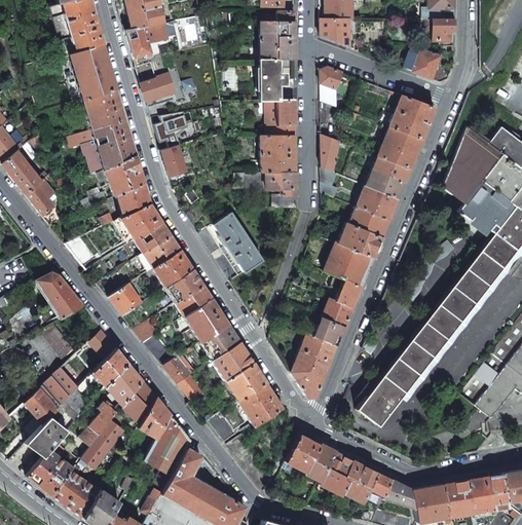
[(99,21),(92,0),(75,0),(64,3),(78,52),(105,45),(99,21)]
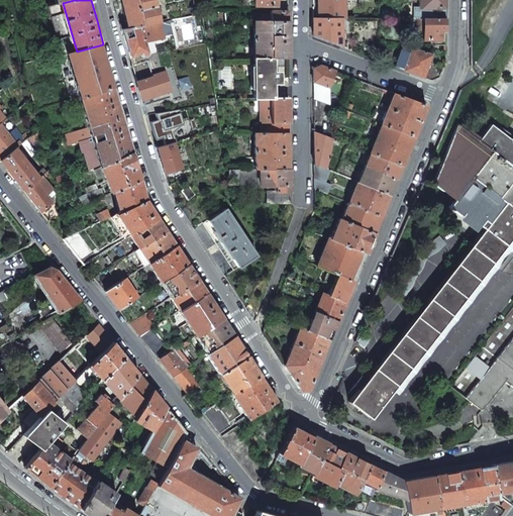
[(158,0),(123,0),(126,10),(129,23),(130,29),(164,23),(158,0)]
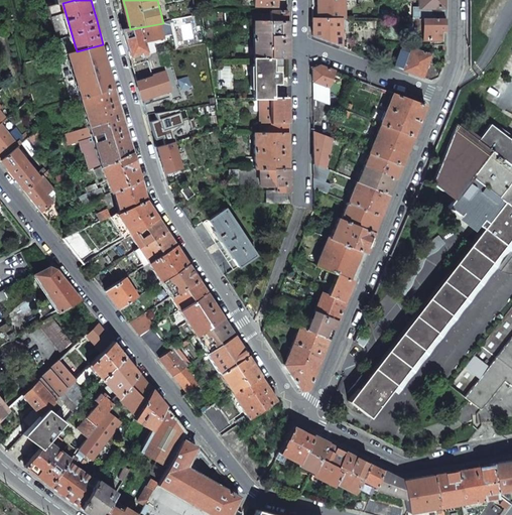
[(321,0),(322,6),(322,19),(348,19),(348,0),(321,0)]
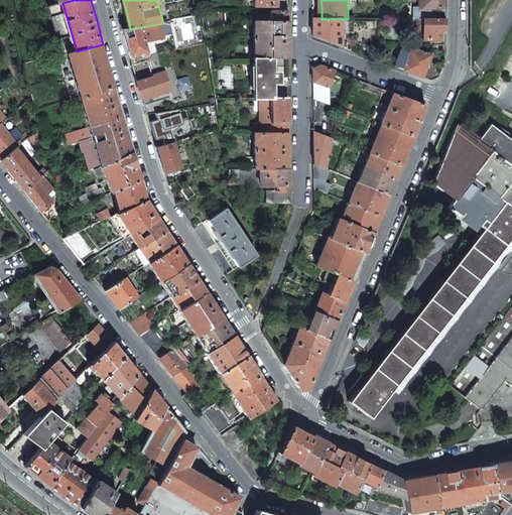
[(448,0),(424,0),(425,7),(416,7),(416,19),(419,19),(448,19),(448,1),(448,0)]
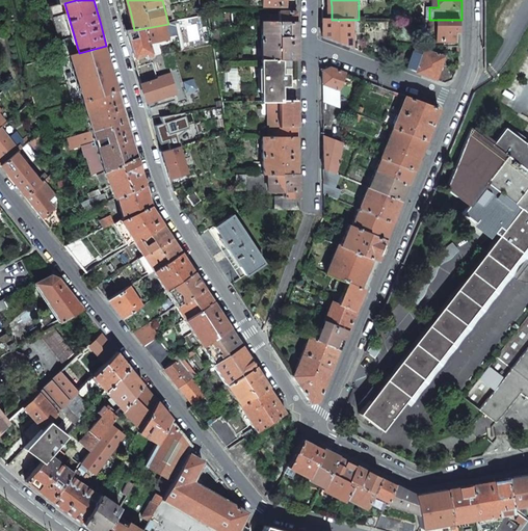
[(79,53),(64,3),(62,4),(51,7),(67,57),(71,55),(79,53)]
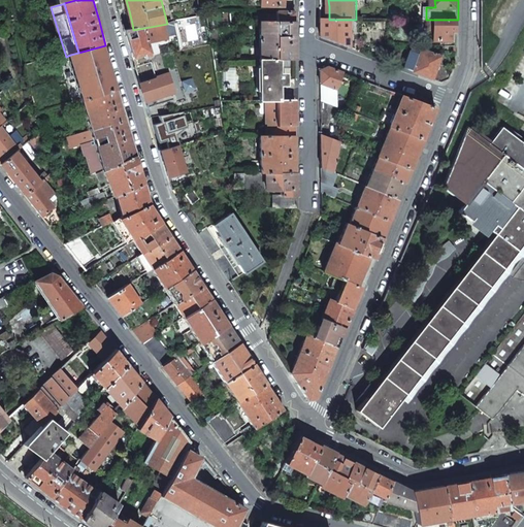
[(263,15),(263,22),(263,59),(281,60),(298,59),(298,40),(298,22),(298,12),(280,12),(280,15),(263,15)]
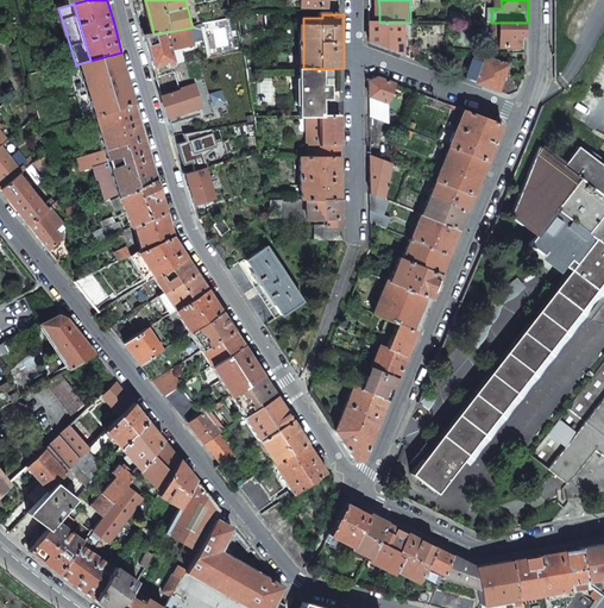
[(373,23),(372,43),(406,56),(406,36),(410,36),(410,23),(379,23),(373,23)]
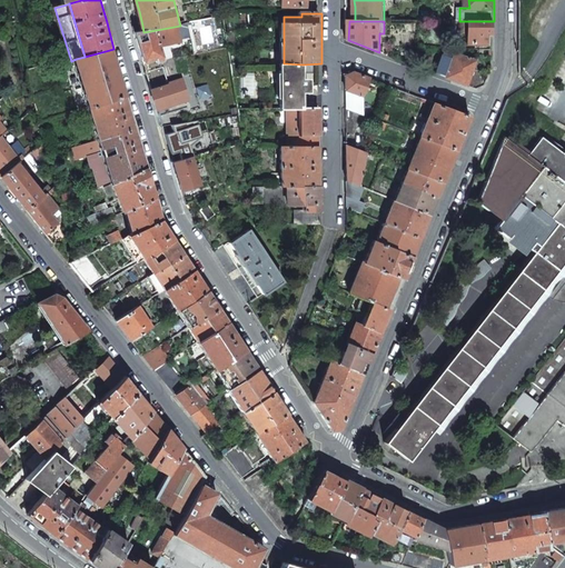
[(494,21),(463,21),(463,32),(468,32),(468,45),(478,45),(478,49),(494,50),(494,36),(494,21)]
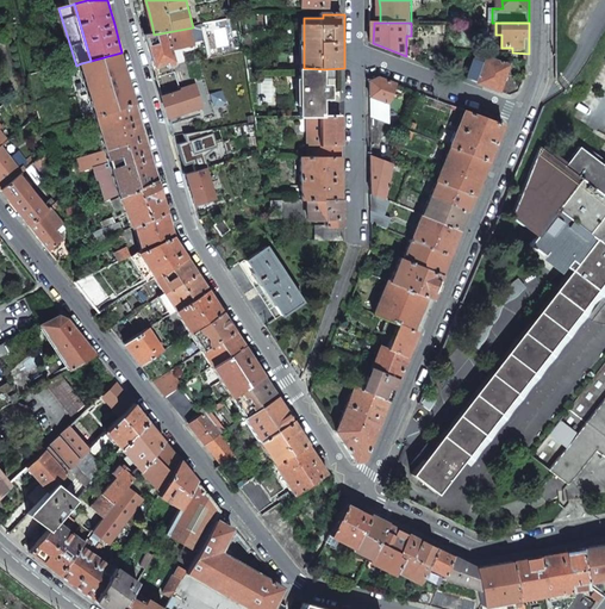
[(180,69),(179,67),(174,50),(197,45),(193,28),(154,35),(148,36),(153,53),(157,68),(166,97),(186,91),(180,69)]
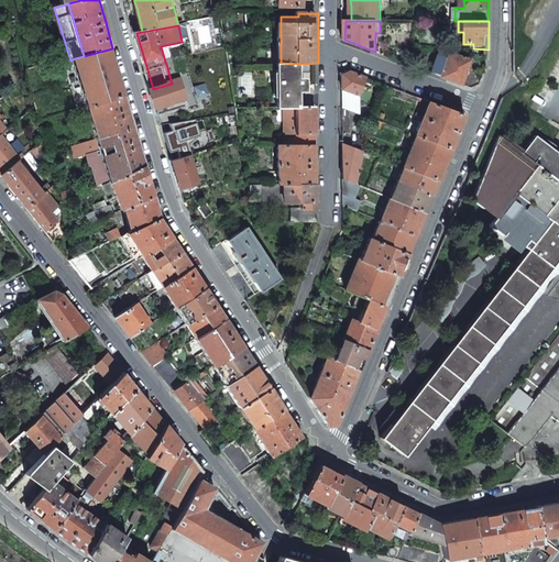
[(120,72),(112,48),(84,56),(75,58),(90,107),(127,96),(120,72)]
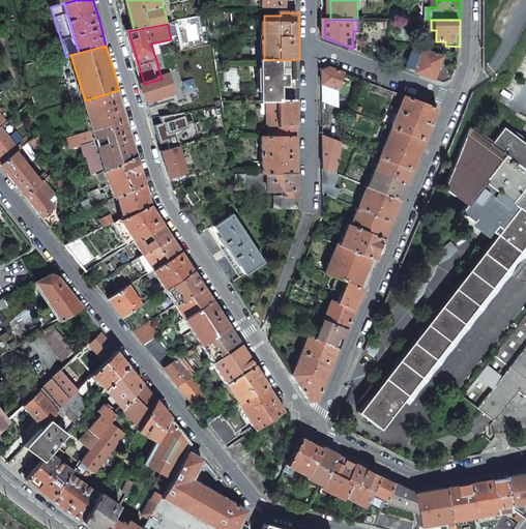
[(407,68),(436,80),(445,83),(453,80),(458,69),(449,66),(442,64),(444,58),(427,51),(429,46),(416,46),(407,68)]
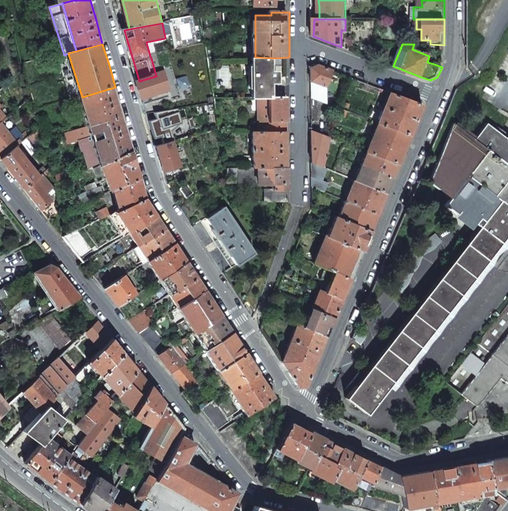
[(172,89),(171,87),(161,52),(152,55),(153,57),(151,58),(156,76),(139,81),(149,114),(157,113),(165,111),(160,93),(172,89)]
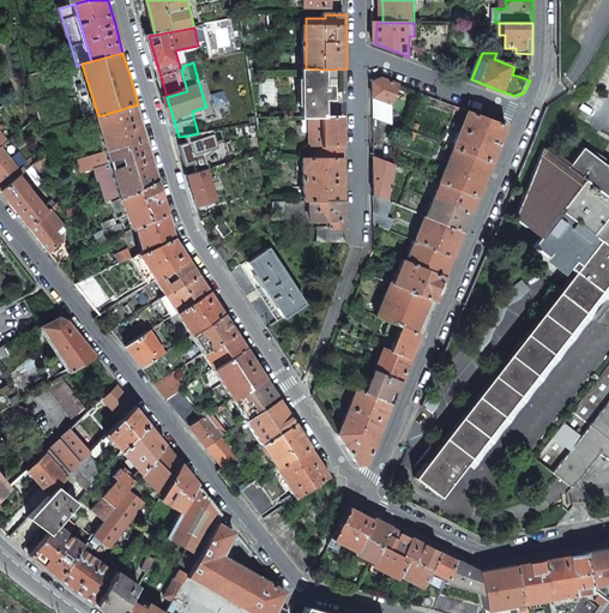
[(326,70),(306,68),(305,118),(325,118),(326,118),(326,98),(335,98),(335,92),(335,88),(326,88),(326,70)]
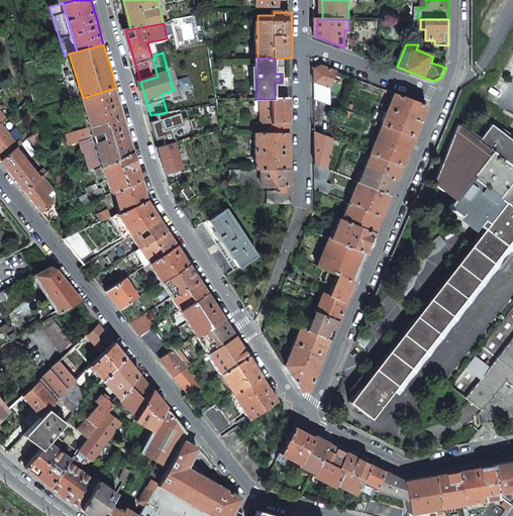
[(332,90),(337,72),(323,67),(316,70),(316,82),(332,89),(332,90)]
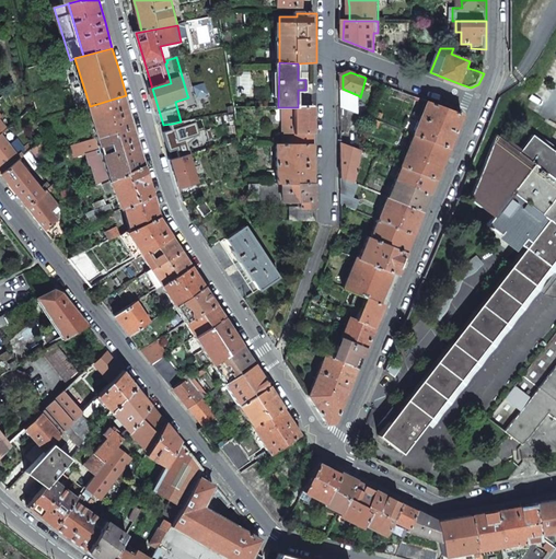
[(359,113),(360,96),(343,89),(344,107),(359,113)]
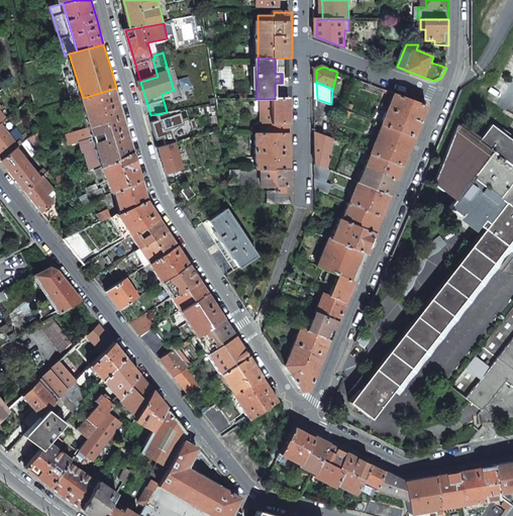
[(121,103),(116,88),(83,98),(92,127),(92,128),(108,123),(125,118),(121,103)]
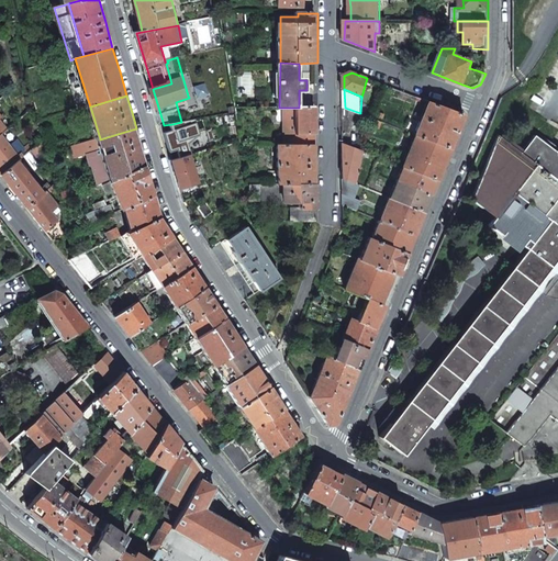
[(460,132),(468,115),(432,102),(419,135),(454,148),(460,132)]
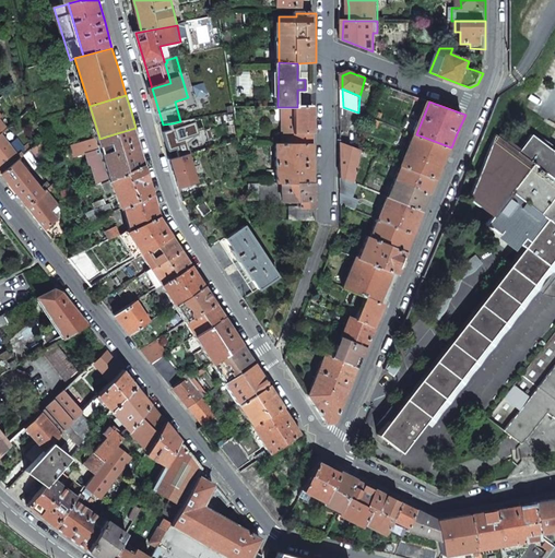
[(297,107),(296,107),(296,134),(316,134),(316,120),(316,106),(297,107)]
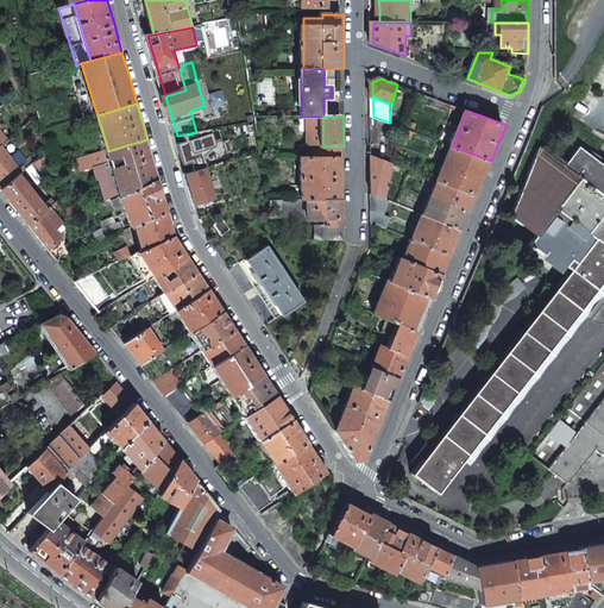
[(14,139),(0,121),(0,150),(5,148),(14,139)]
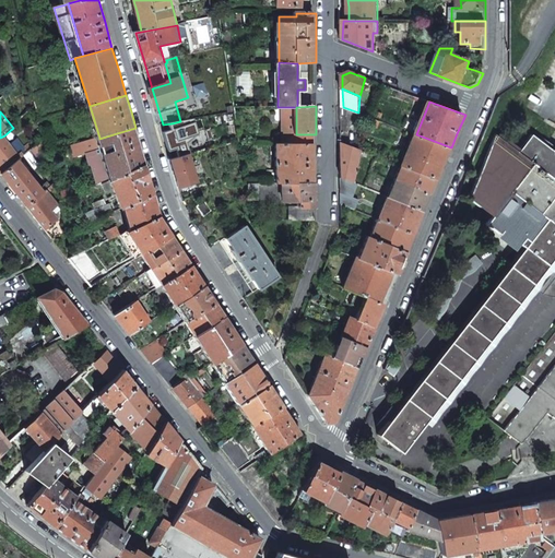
[(174,130),(165,133),(172,152),(179,150),(181,157),(191,155),(193,154),(192,150),(208,144),(200,119),(180,121),(172,123),(174,130)]
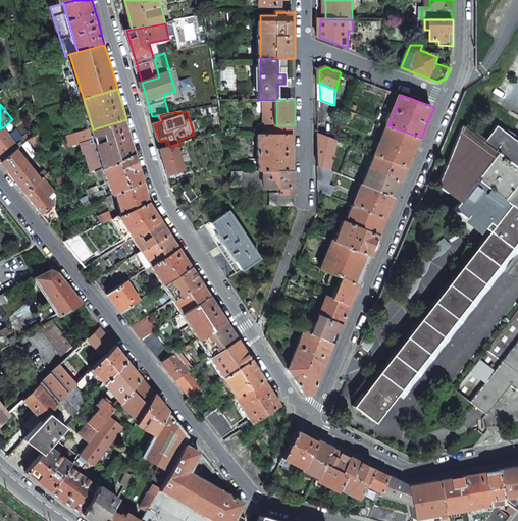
[(355,119),(357,114),(351,111),(349,117),(355,119)]
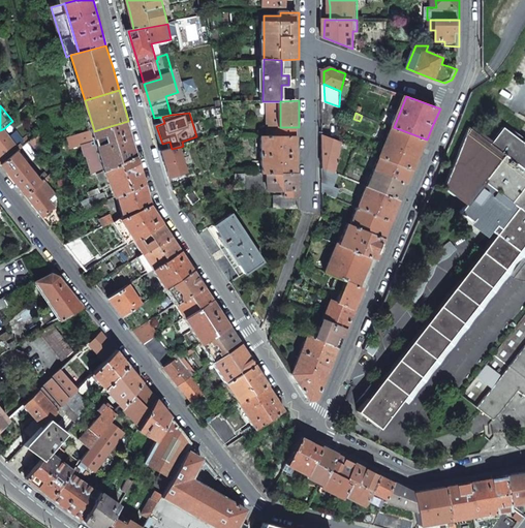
[(133,138),(128,121),(111,126),(123,164),(139,157),(133,138)]
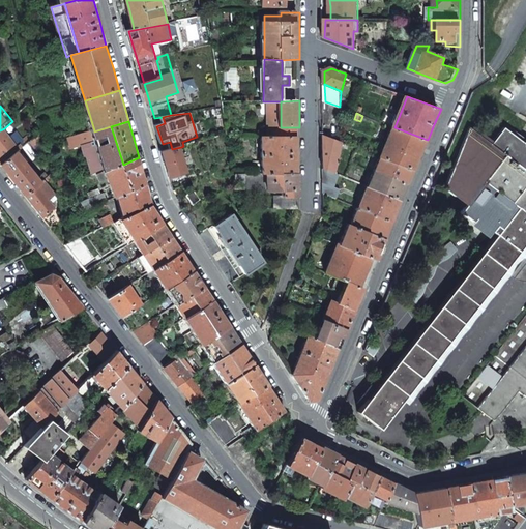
[(200,123),(203,133),(208,131),(205,121),(200,123)]
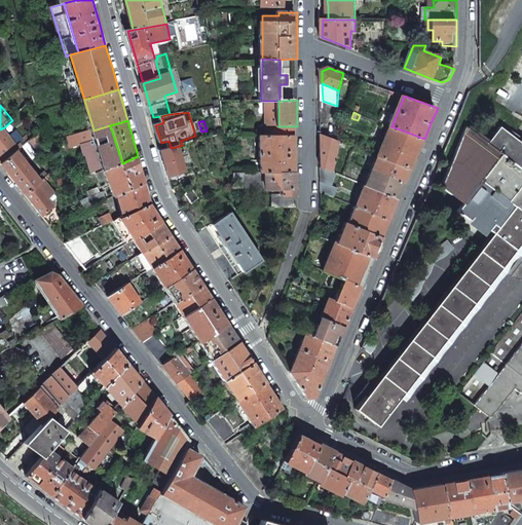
[(122,163),(110,125),(94,130),(99,145),(106,171),(122,163)]
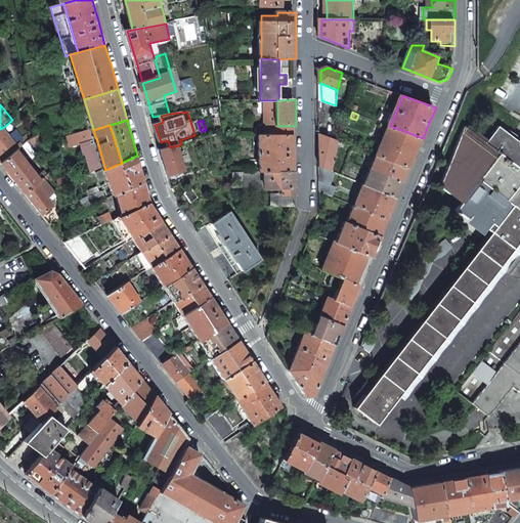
[(488,143),(519,167),(519,141),(514,138),(517,134),(506,125),(503,128),(502,127),(488,143)]
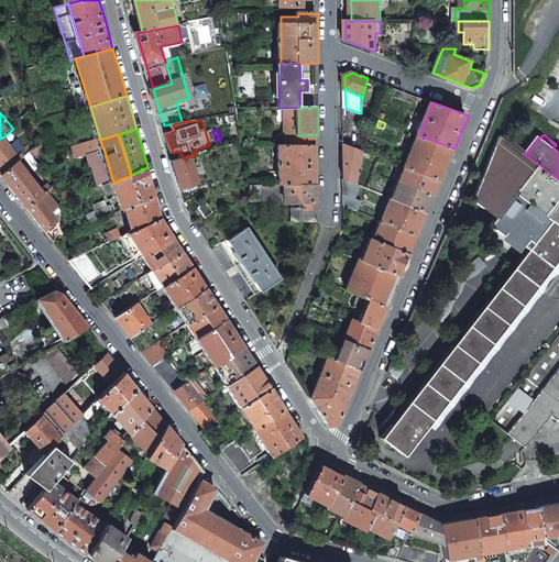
[(318,135),(298,135),(298,145),(318,145),(318,135)]
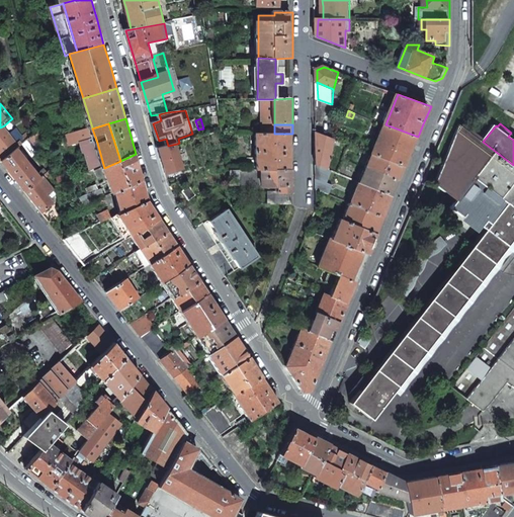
[(488,231),(352,403),(373,420),(396,391),(509,247),(513,241),(513,165),(483,142),(461,124),(438,182),(438,184),(440,186),(447,192),(448,191),(450,193),(453,208),(465,218),(467,214),(489,188),(509,203),(488,231)]
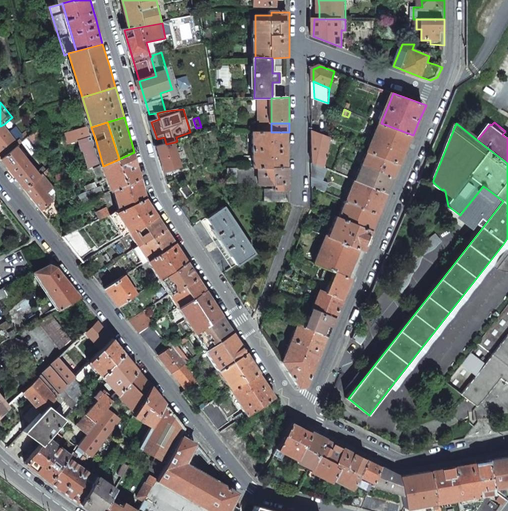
[(407,150),(413,135),(381,123),(369,152),(401,164),(407,150)]
